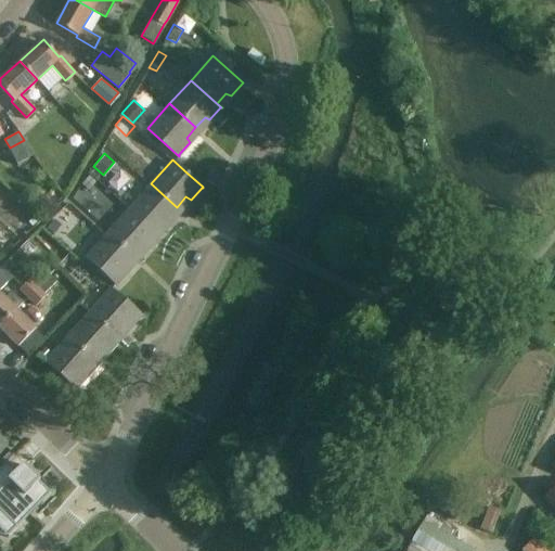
[(129,207),(159,234),(171,222),(168,217),(177,207),(151,183),(129,207)]
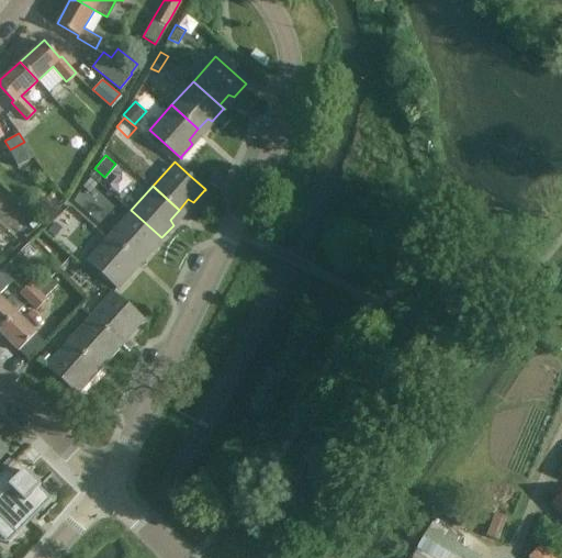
[(150,250),(161,237),(131,210),(109,234),(136,258),(145,247),(150,250)]
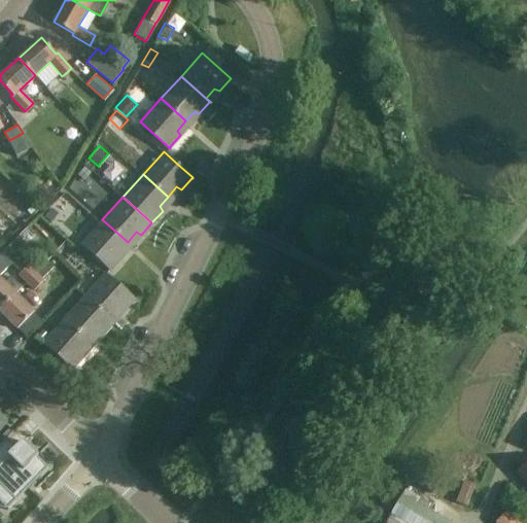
[(22,205),(14,211),(24,220),(30,214),(30,213),(36,207),(30,201),(24,207),(22,205)]
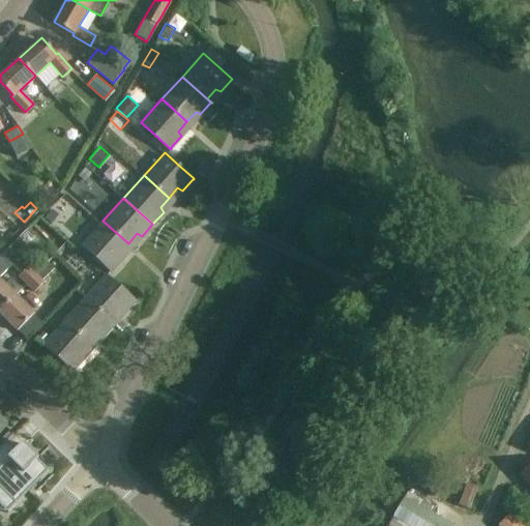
[(58,212),(52,207),(45,215),(51,222),(58,212)]
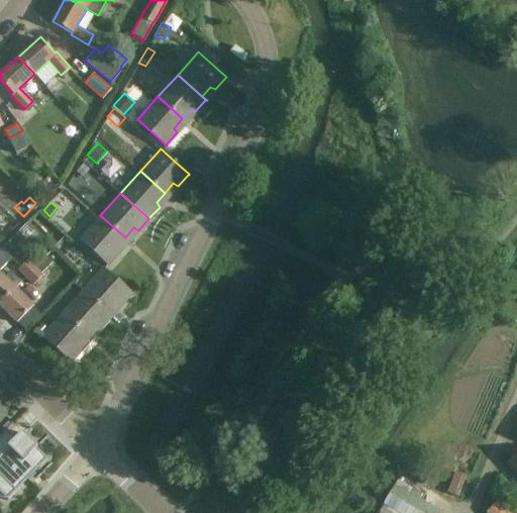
[(116,246),(125,237),(100,215),(80,238),(109,264),(110,263),(109,263),(119,251),(116,246)]
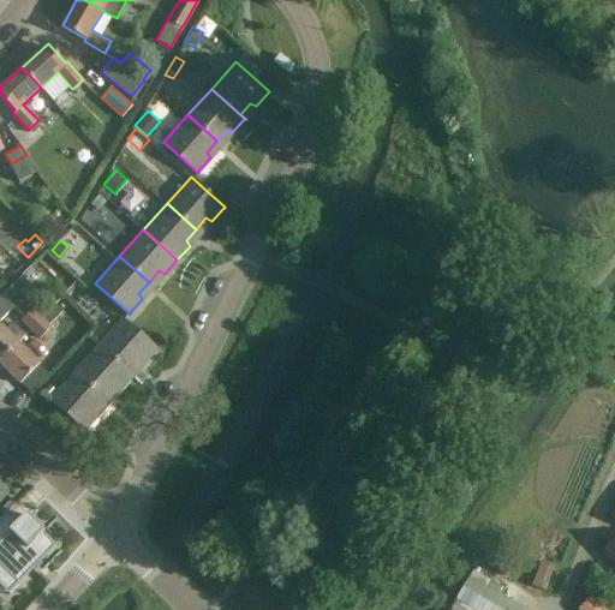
[(41,315),(30,328),(40,336),(51,324),(49,323),(63,310),(54,301),(41,315)]
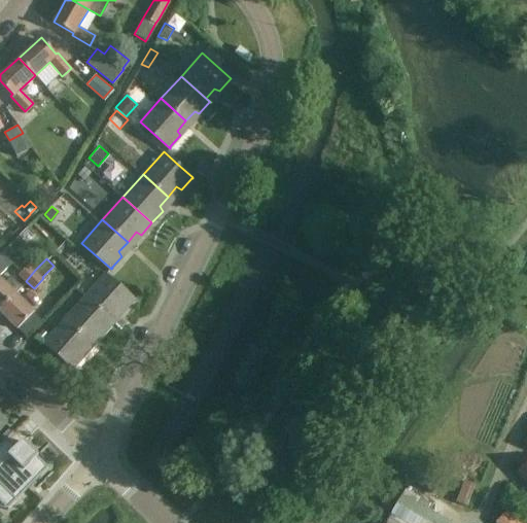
[(26,281),(35,270),(28,263),(18,273),(26,281)]
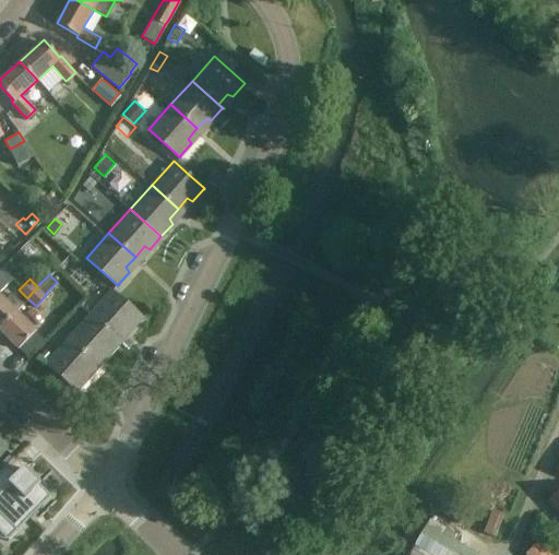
[(91,313),(117,337),(126,327),(130,330),(142,317),(142,318),(143,317),(111,288),(91,313)]
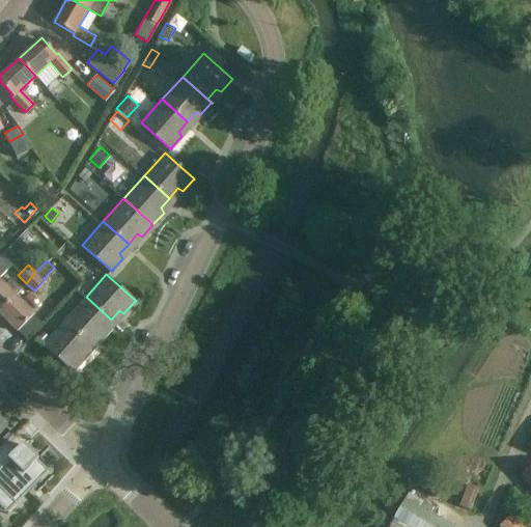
[(0,308),(15,295),(22,287),(11,277),(4,284),(0,280),(0,308)]
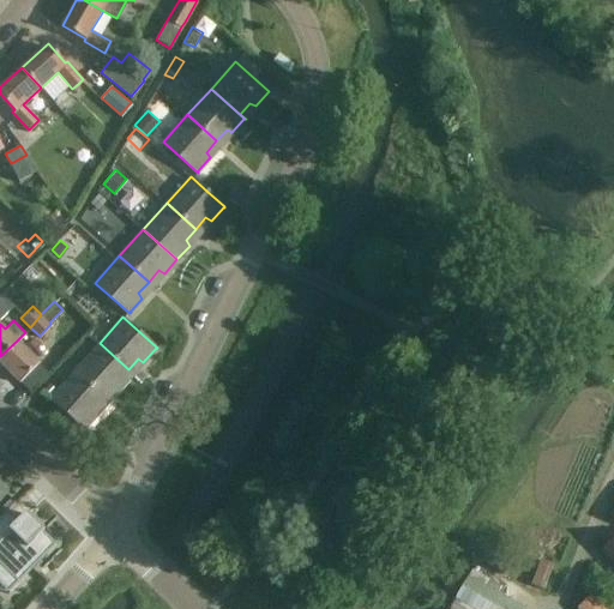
[(17,341),(0,356),(0,361),(20,381),(38,362),(17,341)]
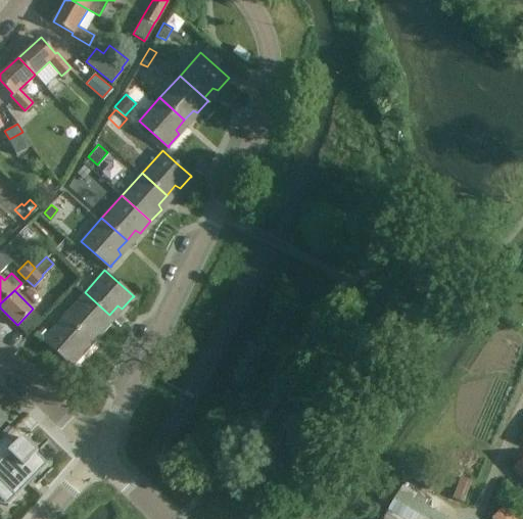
[(109,315),(85,292),(64,315),(89,337),(97,328),(102,331),(112,319),(112,320),(113,319),(109,315)]
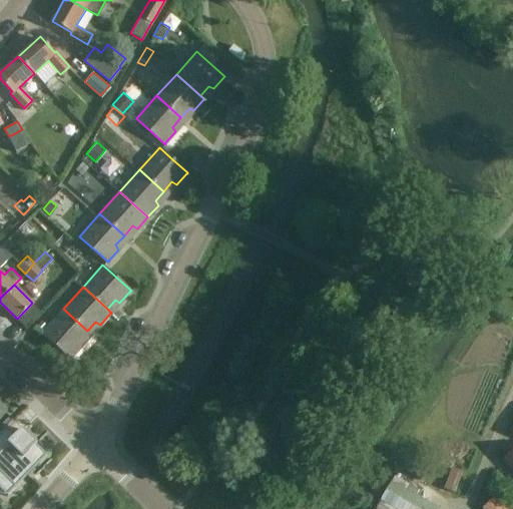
[(78,341),(87,331),(63,309),(42,332),(71,358),(72,357),(71,357),(81,345),(78,341)]
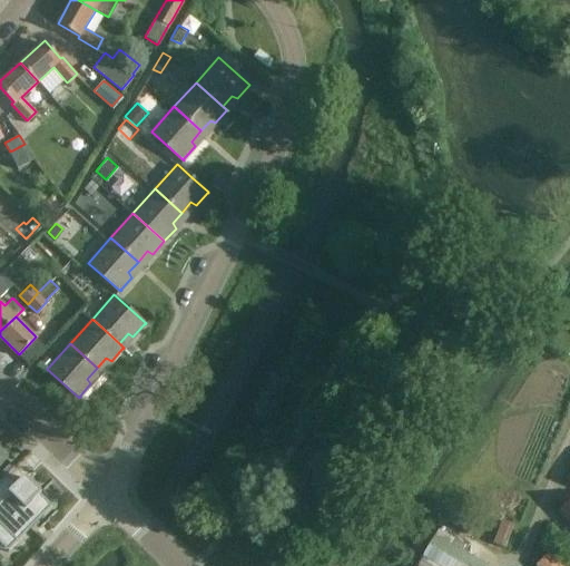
[(6,472),(0,478),(0,523),(17,539),(51,504),(39,491),(40,490),(23,475),(16,482),(6,472)]
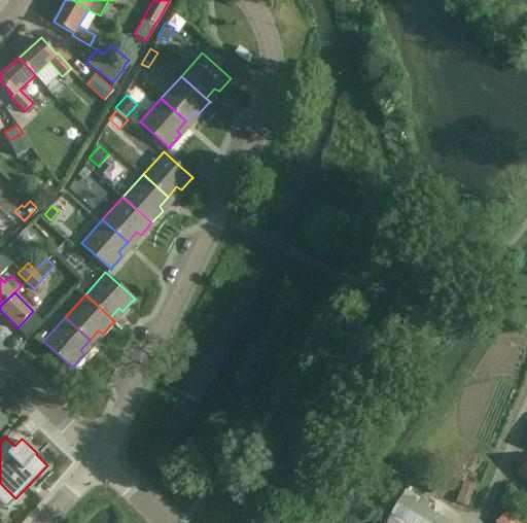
[(526,460),(517,469),(526,481),(526,460)]
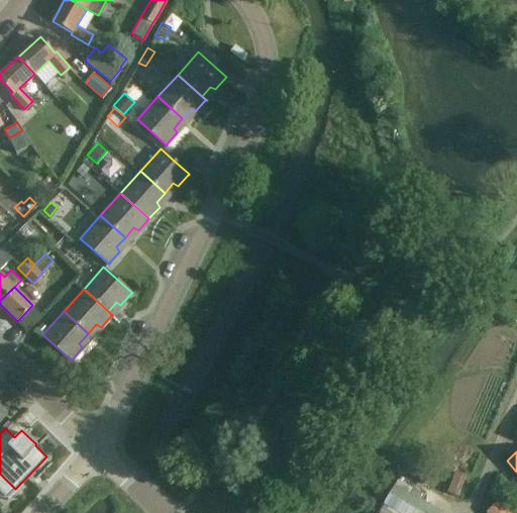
[(446,490),(457,494),(466,473),(455,469),(446,490)]
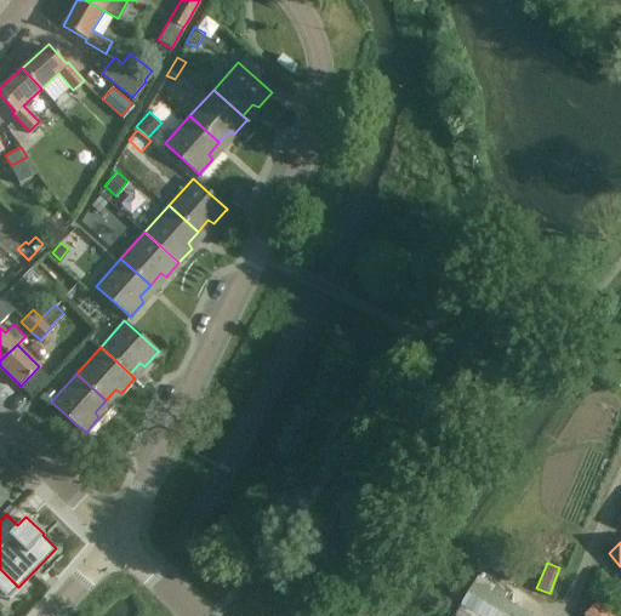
[(530,615),(531,615),(511,603),(503,599),(507,591),(493,582),(478,574),(473,582),(462,603),(463,603),(455,615),(530,615)]
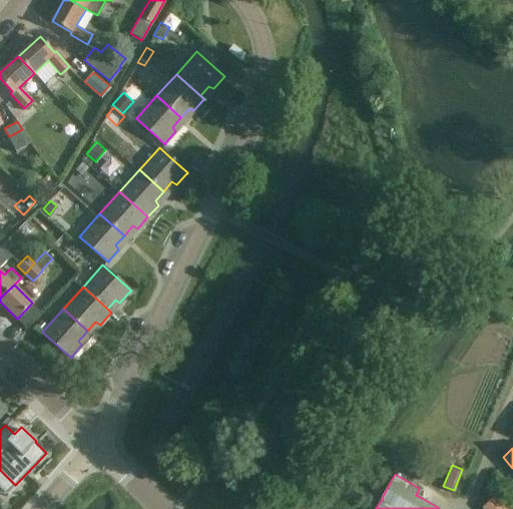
[(481,508),(506,508),(491,494),(479,507),(481,508)]
